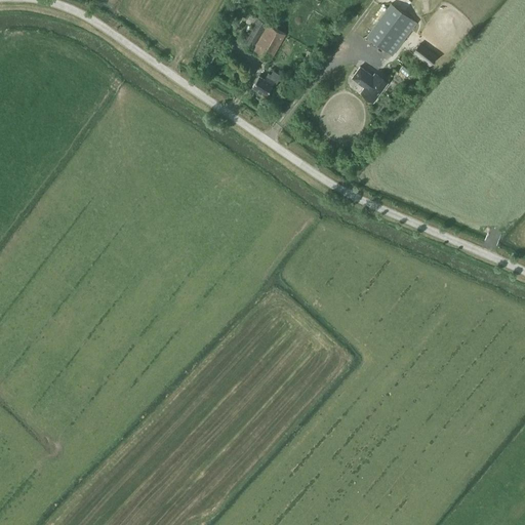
[(411,17),(392,3),(367,36),(387,51),(411,17)]
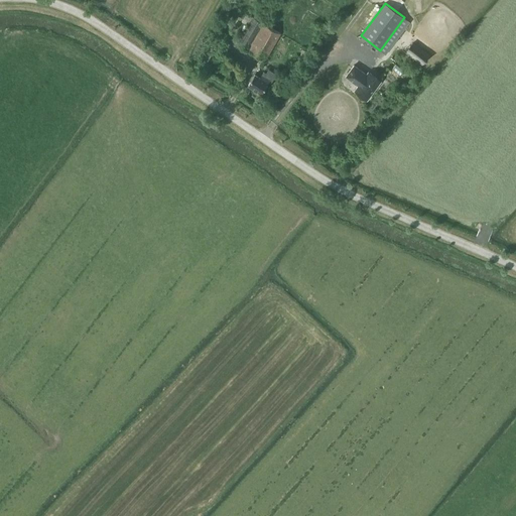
[(253,16),(237,43),(248,50),(265,60),(281,33),(253,16)]
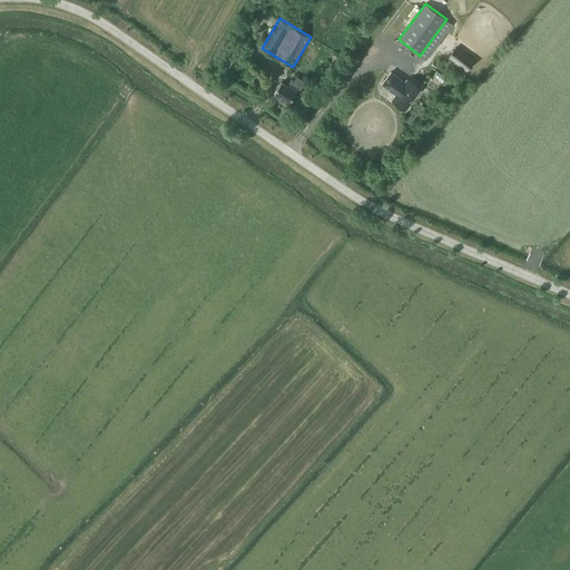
[(474,60),(455,46),(448,57),(467,71),(474,60)]
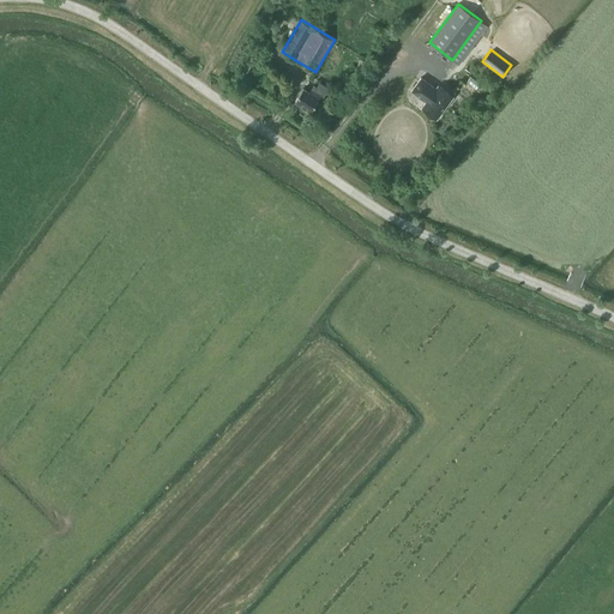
[(427,101),(422,107),(438,118),(453,95),(438,84),(437,88),(421,77),(411,90),(427,101)]
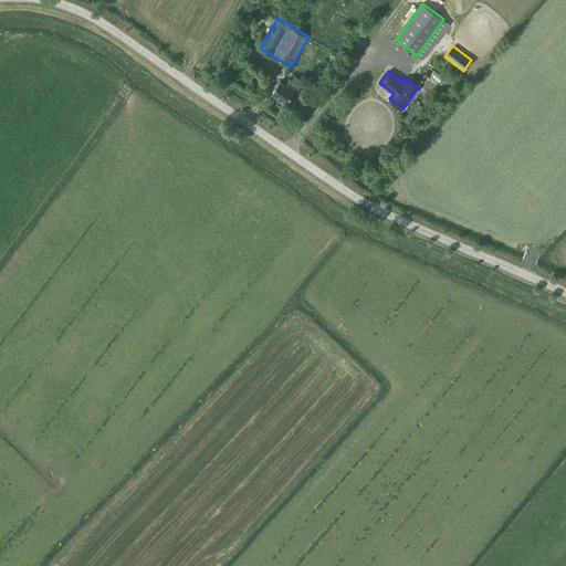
[(292,80),(290,79),(287,82),(287,81),(285,84),(280,81),(272,93),(286,103),(296,87),(299,88),(303,81),(295,75),(292,80)]
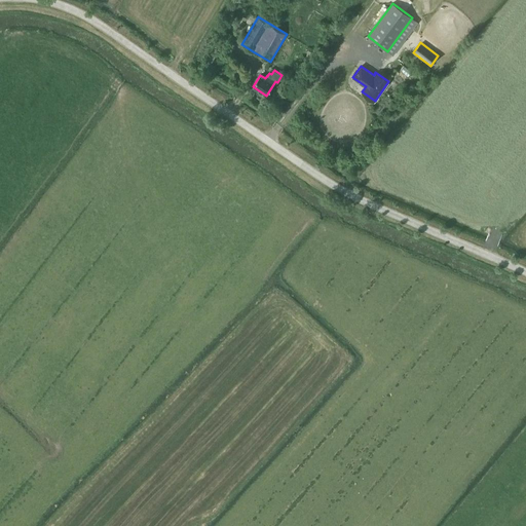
All buildings are outlined.
